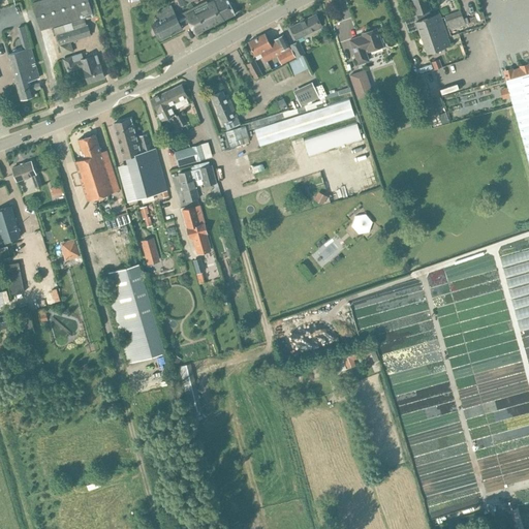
[(82,19),(93,16),(95,14),(90,0),(36,0),(32,1),(40,29),(53,25),(53,26),(82,18),(82,19)]
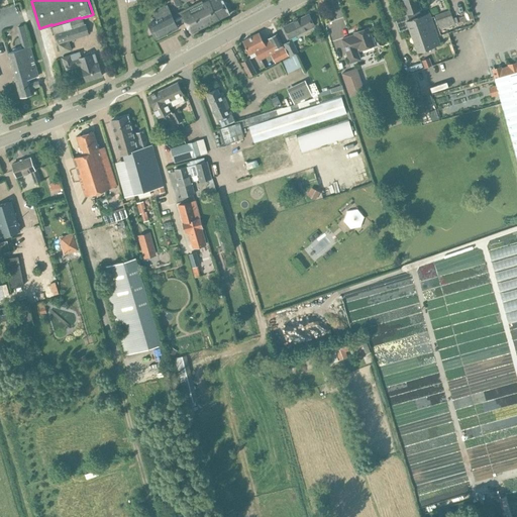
[(196,4),(172,16),(175,22),(184,18),(187,23),(191,32),(230,13),(225,4),(222,0),(208,0),(197,5),(196,4)]
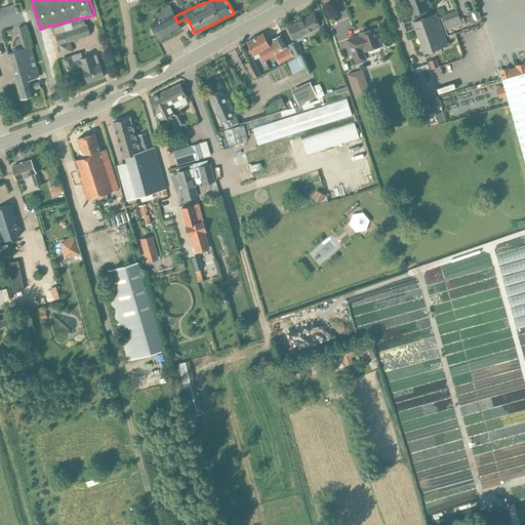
[(422,0),(407,0),(415,21),(429,15),(422,0)]
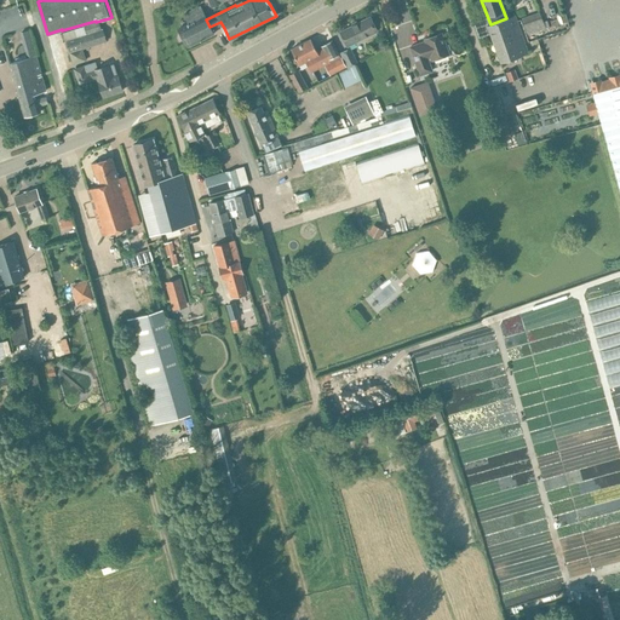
[(188,47),(213,34),(199,5),(182,13),(187,23),(178,27),(188,47)]
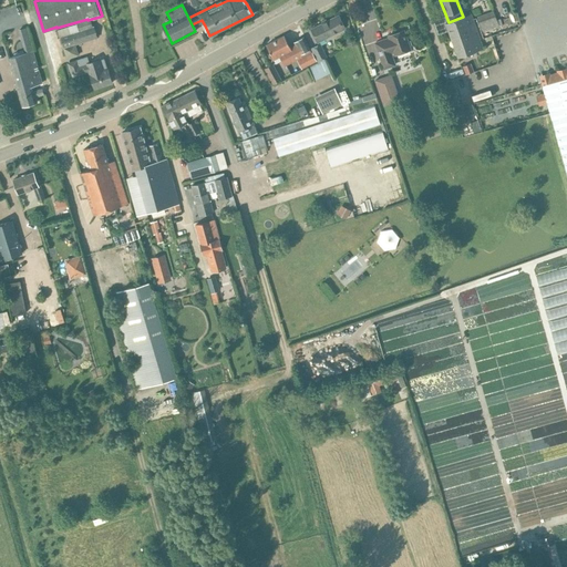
[(446,24),(435,28),(437,34),(443,32),(449,31),(453,44),(457,58),(483,49),(474,24),(471,14),(463,17),(449,22),(445,23),(446,24)]
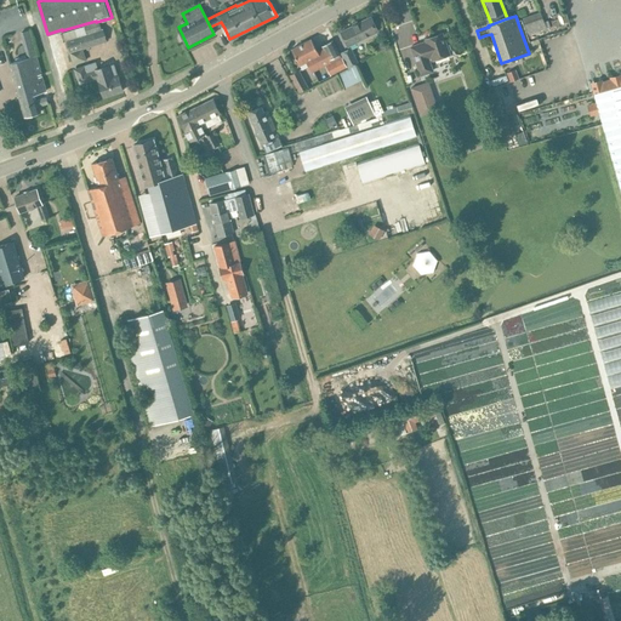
[(352,26),(341,32),(343,38),(346,43),(347,44),(348,46),(363,39),(379,32),(376,29),(376,28),(370,17),(358,23),(352,26)]
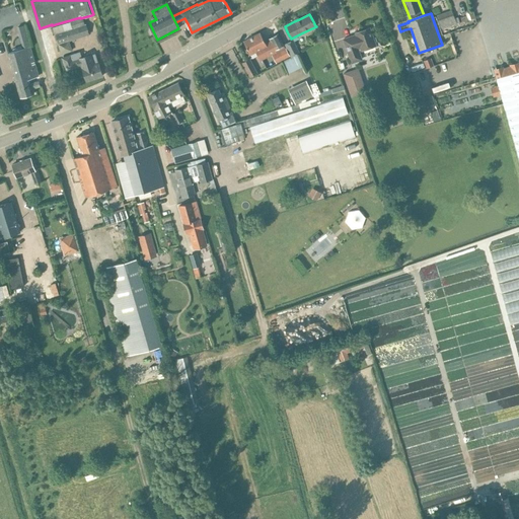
[(441,30),(457,24),(453,14),(438,19),(441,30)]
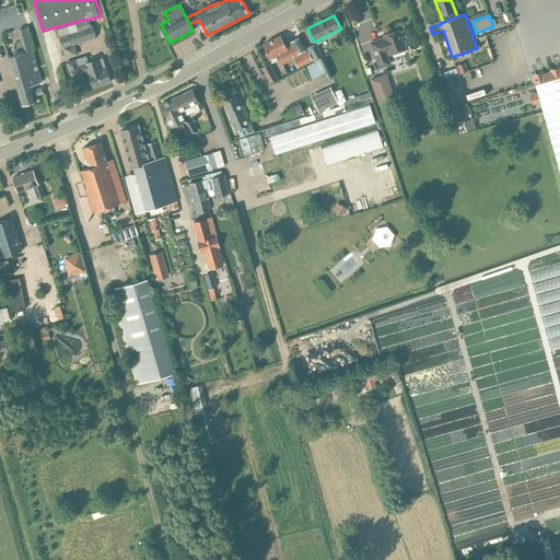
[(86,19),(56,27),(66,58),(78,55),(76,45),(96,37),(93,25),(92,25),(90,21),(98,18),(98,16),(86,20),(86,19)]
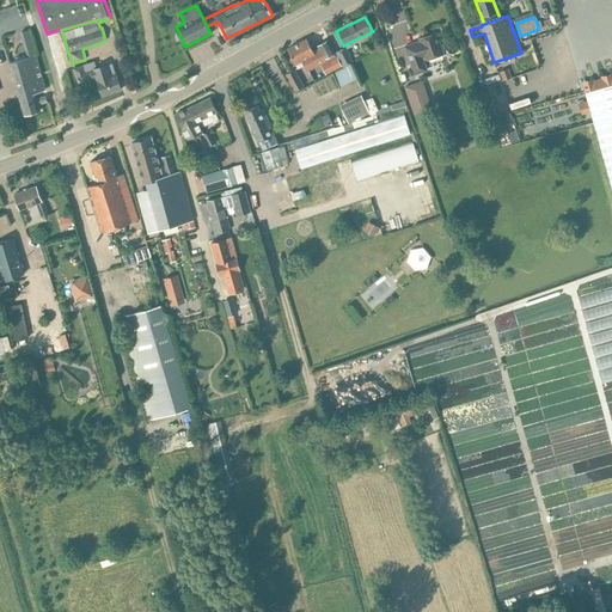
[(404,47),(409,57),(415,74),(427,69),(422,57),(426,56),(426,59),(442,53),(442,51),(445,49),(442,44),(440,43),(436,32),(420,38),(421,42),(415,44),(414,43),(404,47)]
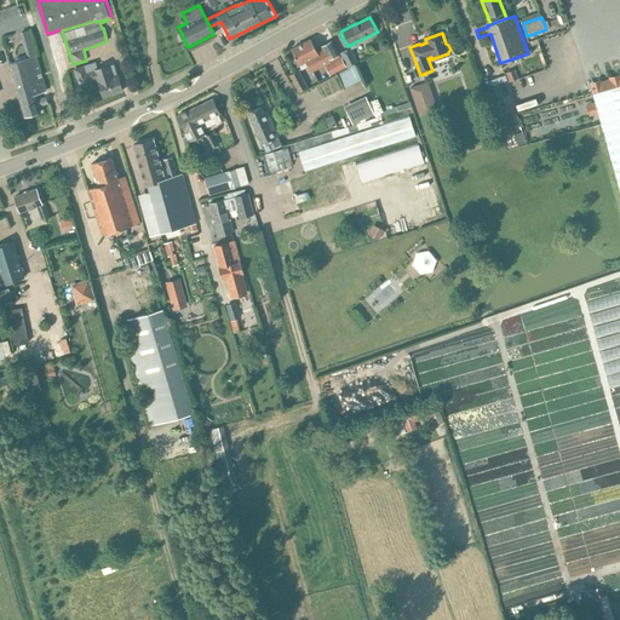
[(311,72),(340,57),(332,41),(321,46),(322,49),(317,51),(310,39),(291,49),(297,59),(299,65),(302,69),(309,65),(311,72)]
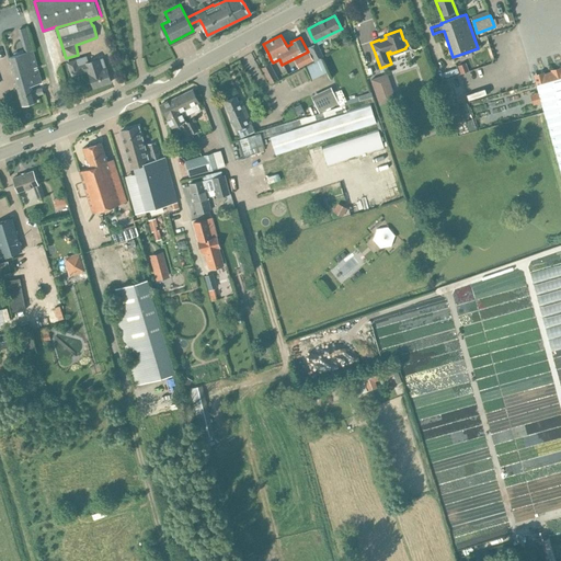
[(345,38),(336,43),(340,48),(348,44),(345,38)]
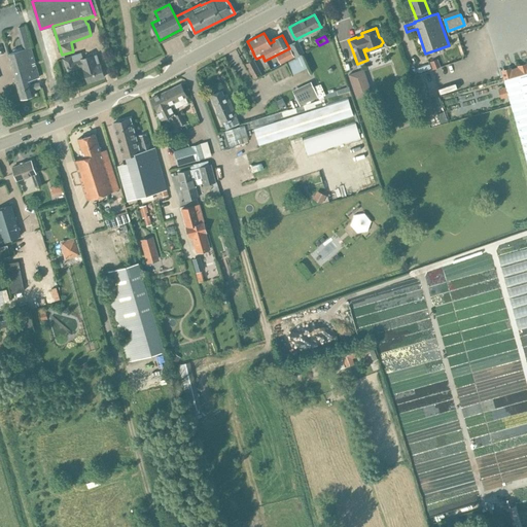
[(296,58),(304,54),(296,39),(288,43),(296,58)]
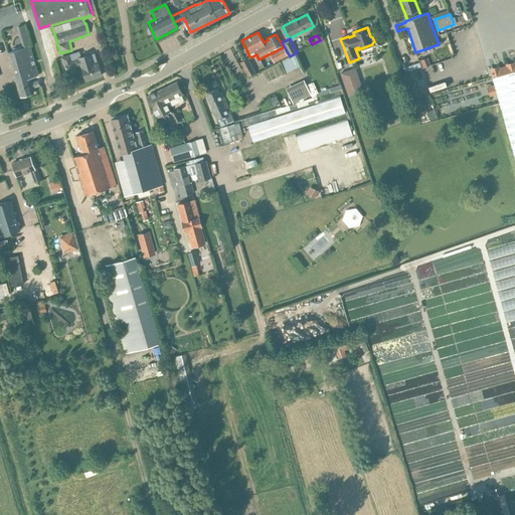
[(9,52),(8,52),(8,53),(11,64),(19,61),(33,57),(29,46),(23,48),(22,48),(21,46),(12,48),(13,51),(12,51),(9,52)]
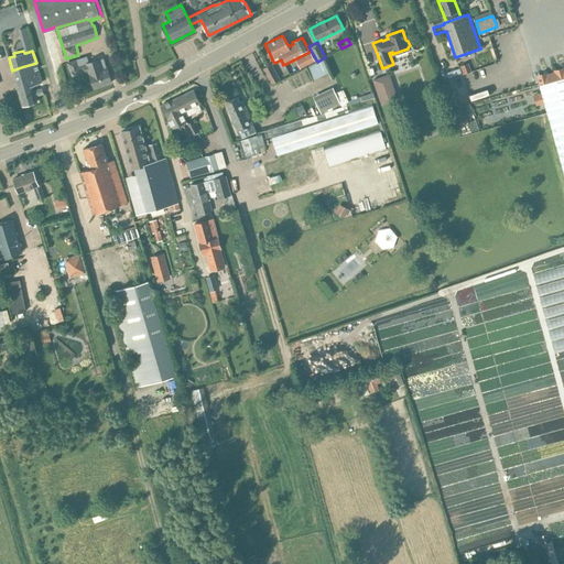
[(310,53),(295,60),(300,68),(314,61),(310,53)]
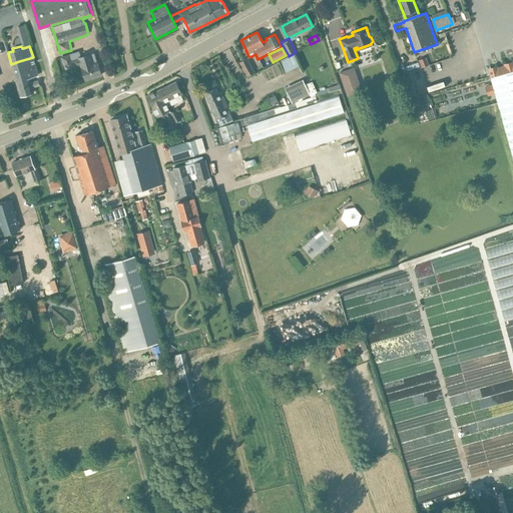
[(101,75),(98,65),(97,61),(92,63),(89,52),(80,55),(79,51),(70,54),(69,53),(61,55),(65,69),(81,65),(85,80),(101,75)]
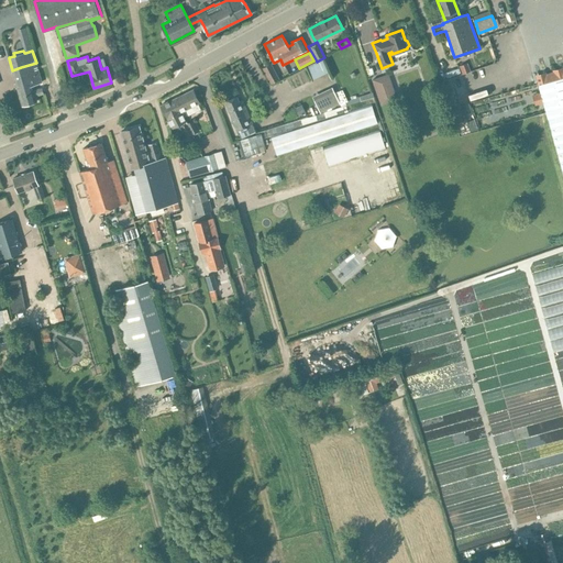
[(322,59),(307,67),(310,73),(312,79),(320,75),(328,72),(322,59)]
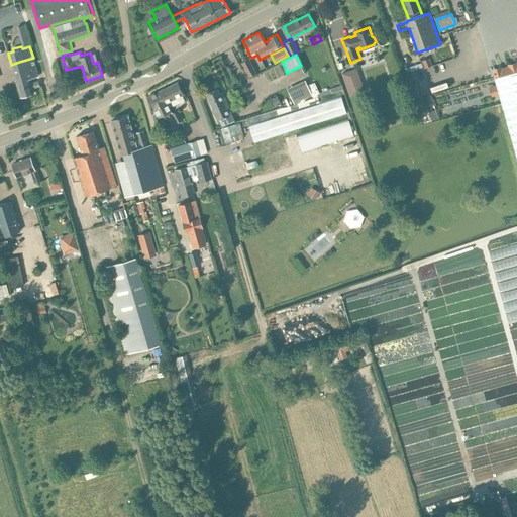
[(19,62),(11,65),(14,75),(17,87),(20,97),(34,93),(32,88),(40,86),(38,81),(31,82),(30,78),(37,76),(38,76),(36,69),(33,58),(19,62)]
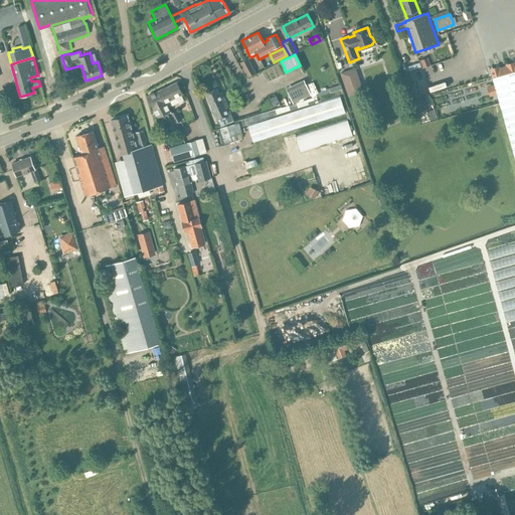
[(240,62),(247,76),(254,73),(247,58),(240,62)]
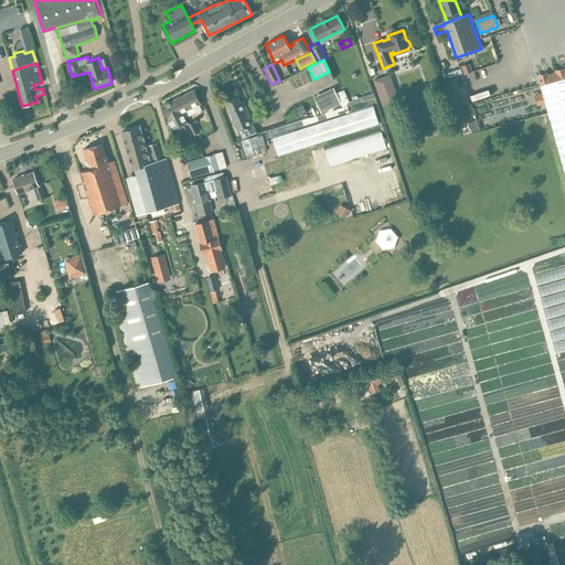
[(468,64),(461,66),(464,70),(465,74),(471,72),(470,67),(468,64)]
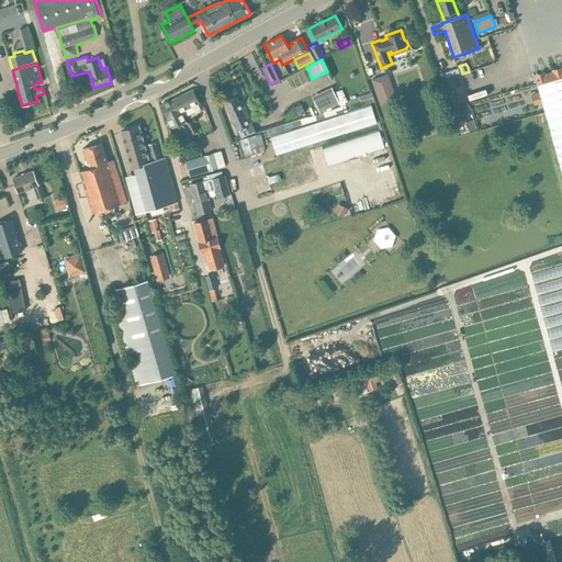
[(396,100),(388,74),(371,79),(380,105),(396,100)]
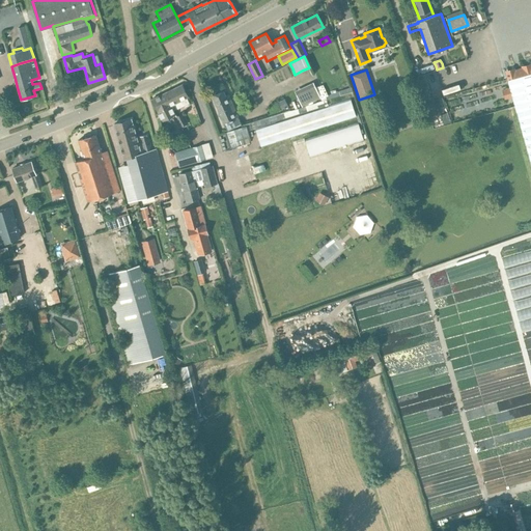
[(530,73),(508,80),(510,88),(512,96),(516,112),(530,107),(530,73)]
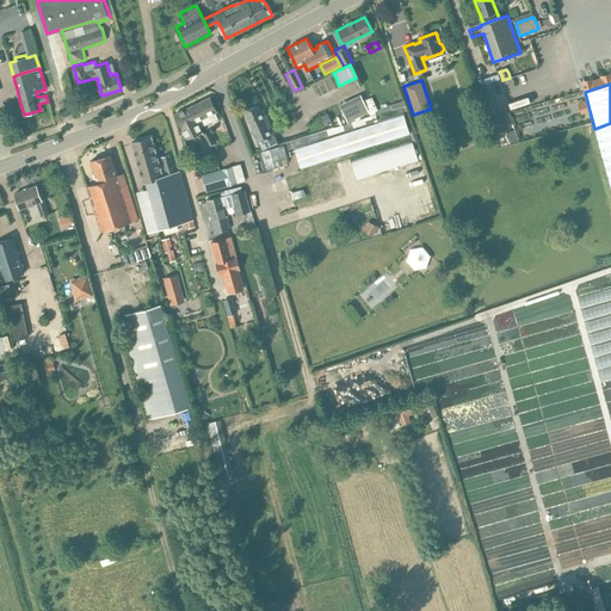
[(541,117),(572,107),(567,91),(536,99),(541,117)]
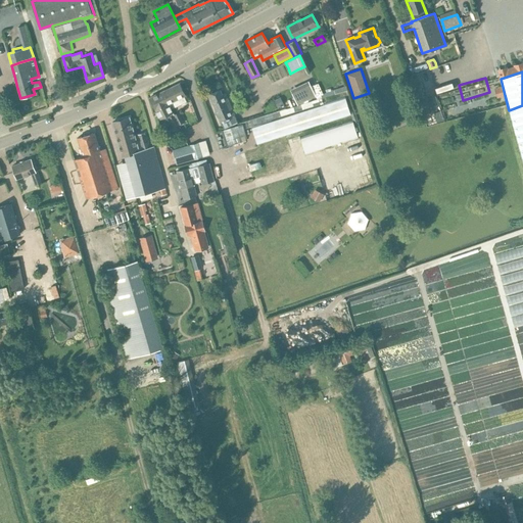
[(308,81),(290,90),(297,105),(316,97),(308,81)]
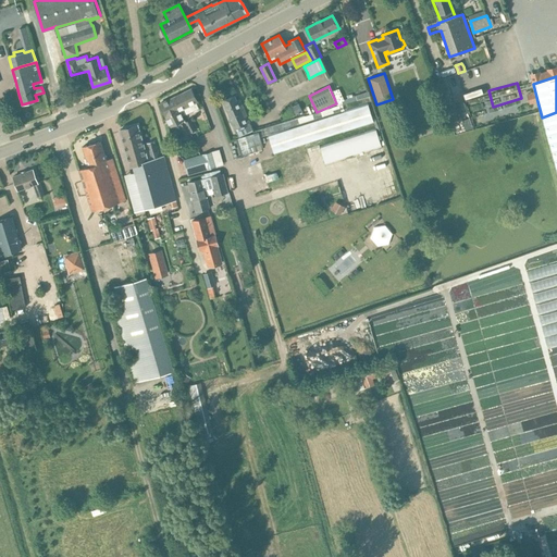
[(183,115),(198,108),(196,102),(197,101),(190,89),(173,98),(183,115)]
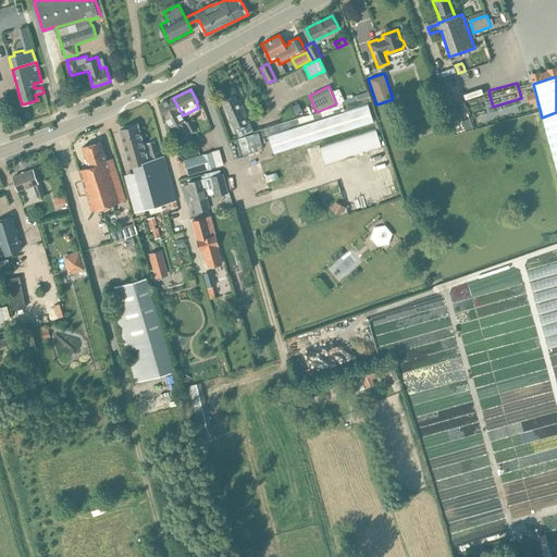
[(356,95),(356,96),(357,100),(370,96),(369,91),(356,95)]
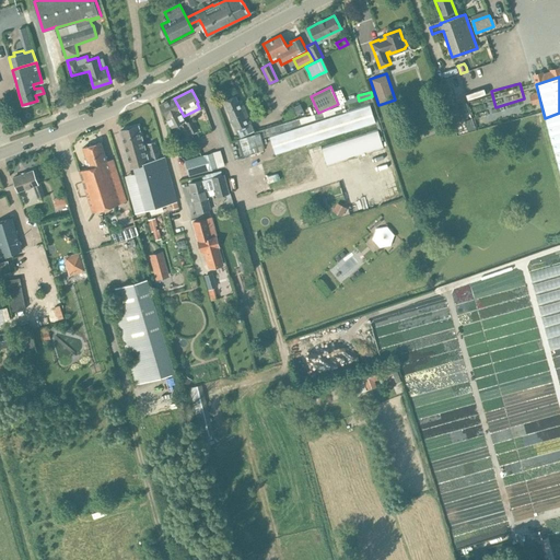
[(236,130),(237,129),(241,138),(255,131),(252,124),(248,116),(241,101),(238,102),(235,95),(223,101),(236,130)]
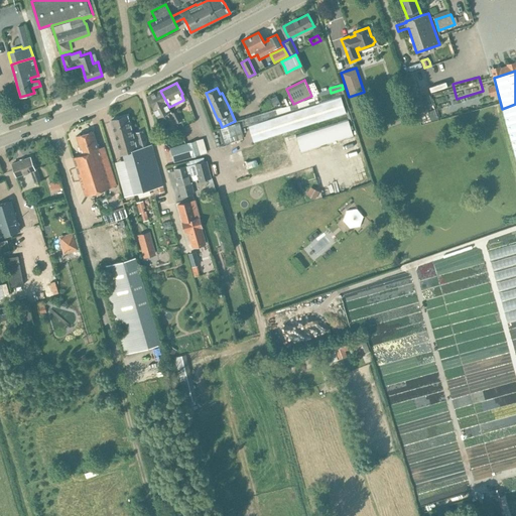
[(170,125),(175,123),(176,123),(171,113),(169,107),(160,91),(147,97),(157,117),(164,114),(165,116),(166,116),(170,125)]
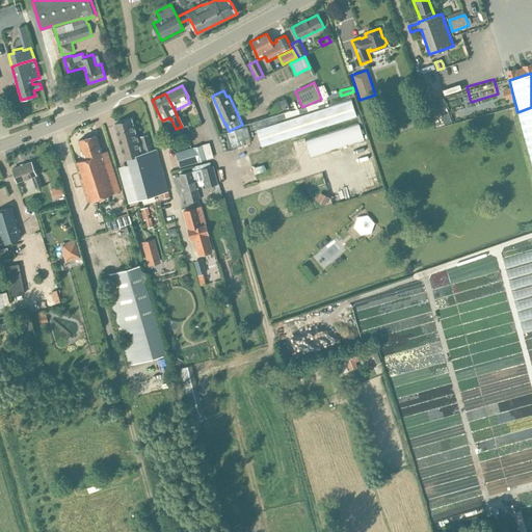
[(262,148),(356,116),(351,100),(257,130),(262,148)]
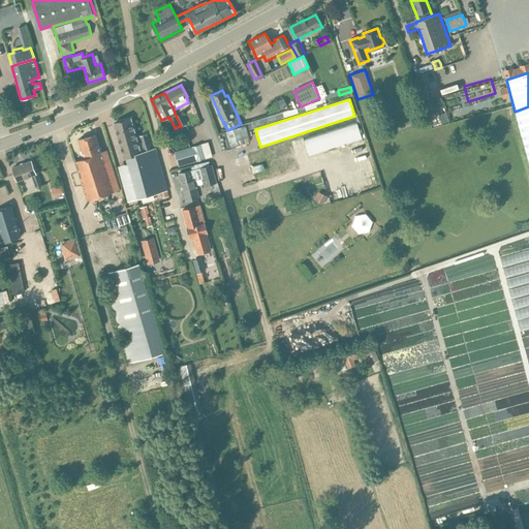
[(322,100),(318,101),(255,121),(256,126),(284,117),(284,118),(317,107),(316,104),(325,101),(325,99),(322,100)]
